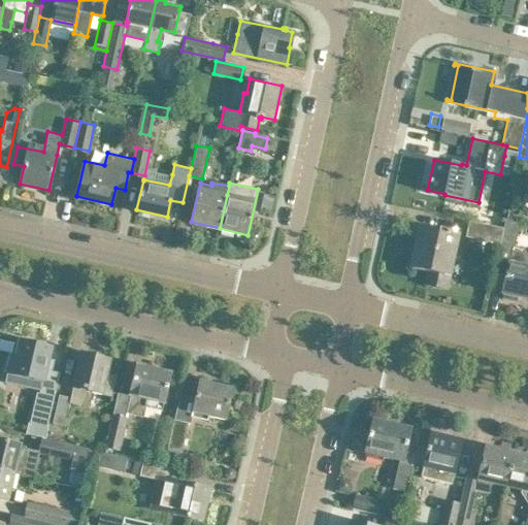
[(275,195),(264,193),(261,207),(272,210),(275,195)]
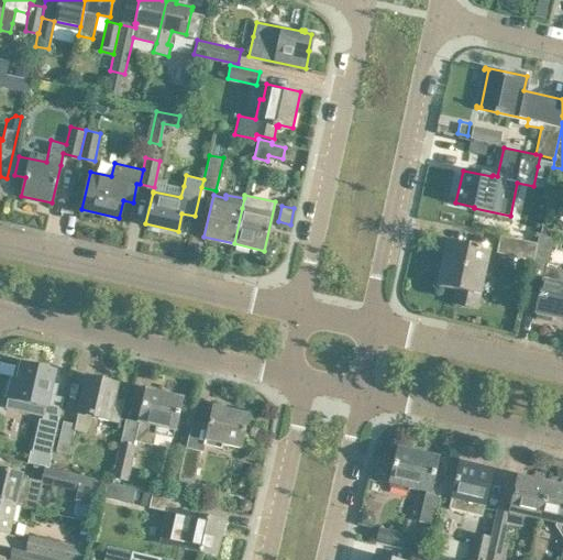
[(562,268),(544,264),(545,261),(548,261),(553,235),(538,232),(537,242),(533,259),(528,282),(541,285),(534,311),(537,313),(536,317),(551,320),(552,316),(562,318),(562,268)]
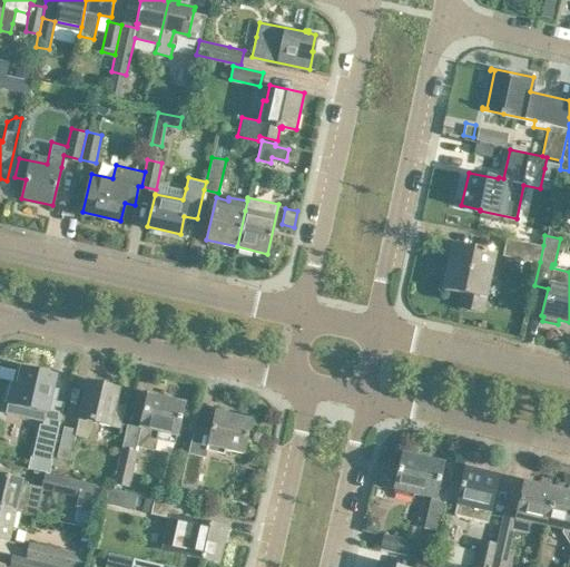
[(540,262),(543,245),(507,236),(502,254),(540,262)]
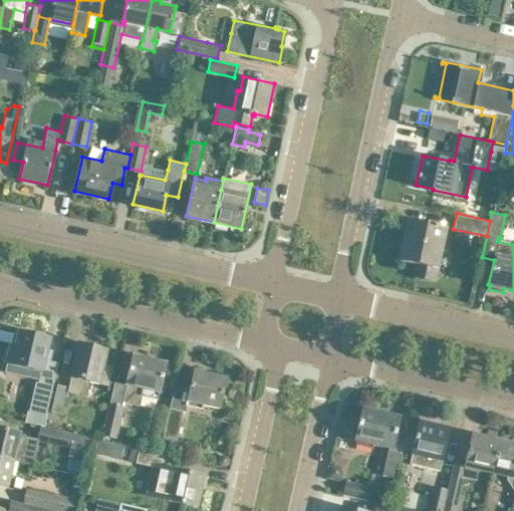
[(401,258),(401,259),(417,263),(414,275),(434,280),(446,227),(409,219),(406,236),(400,239),(397,254),(401,258)]
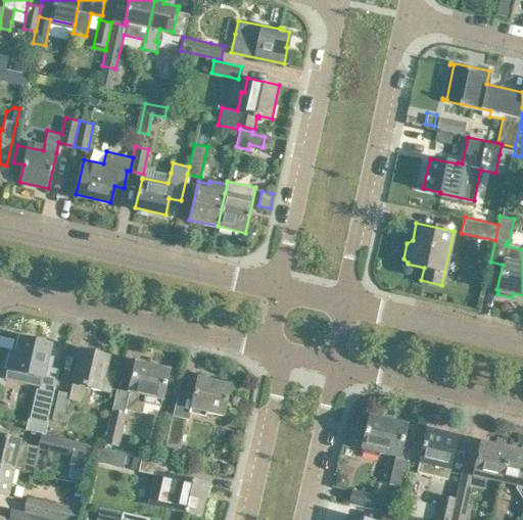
[(7,369),(4,379),(41,387),(43,377),(51,343),(20,336),(16,352),(11,350),(7,369)]
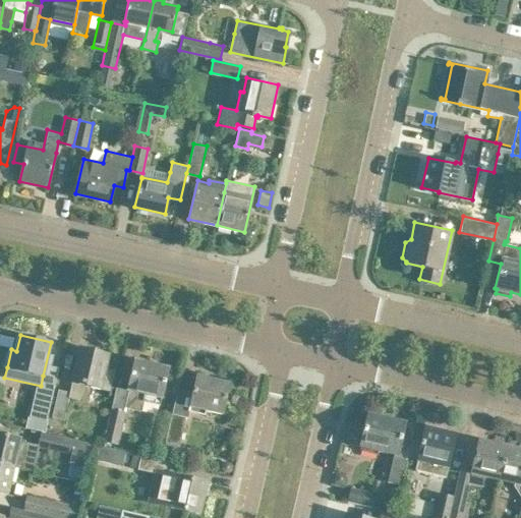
[(108,354),(79,348),(69,392),(58,389),(52,415),(64,418),(69,396),(78,398),(84,385),(109,390),(108,394),(110,394),(115,369),(105,366),(108,354)]
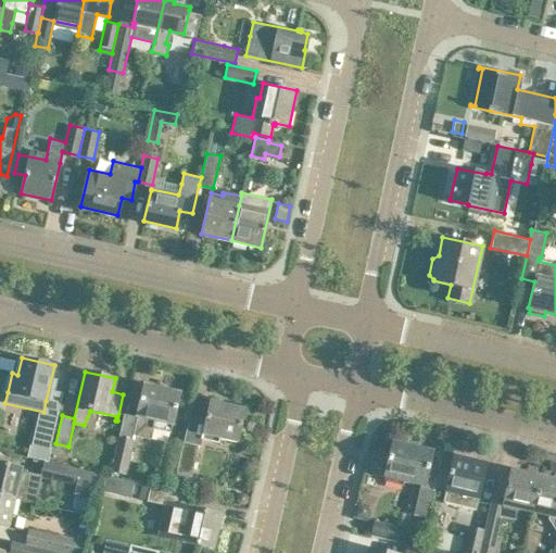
[(171,431),(179,392),(144,385),(137,415),(138,416),(134,435),(151,438),(153,428),(171,431)]
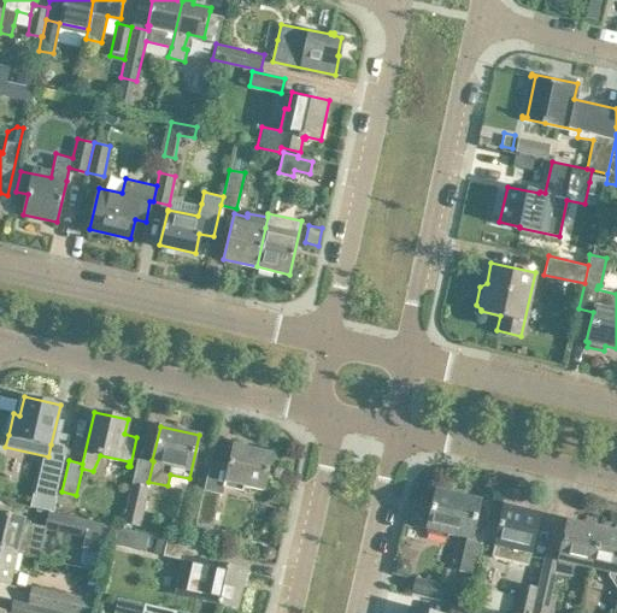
[(234,443),(229,464),(224,485),(242,489),(244,484),(263,489),(271,453),(234,443)]
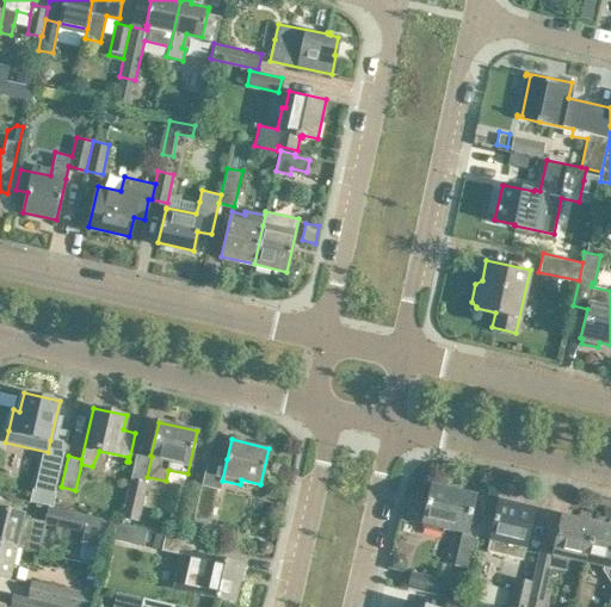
[(62,457),(48,453),(45,452),(37,487),(32,485),(29,500),(51,505),(62,457)]
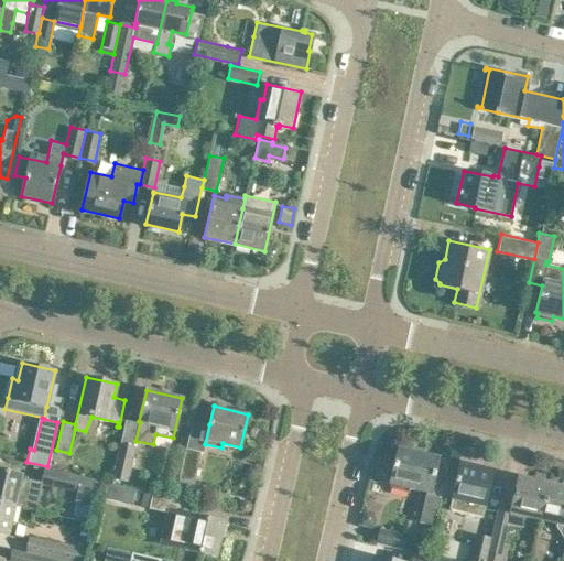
[(119,442),(112,476),(127,479),(134,445),(136,441),(140,422),(139,421),(126,419),(120,443),(119,442)]
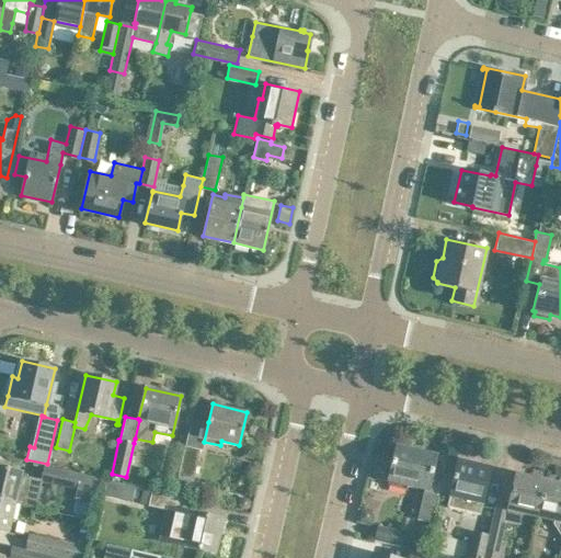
[(178,477),(174,493),(187,497),(192,479),(192,480),(199,448),(185,445),(178,477)]
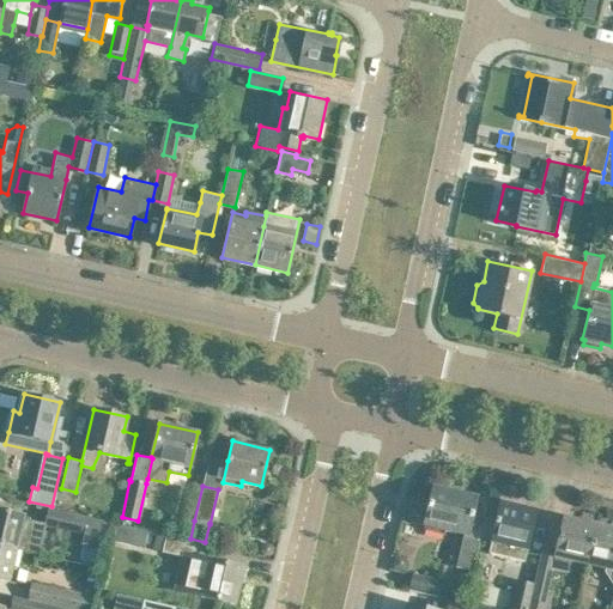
[(483,533),(486,516),(472,512),(477,497),(434,486),(424,523),(468,534),(466,541),(463,540),(457,566),(474,570),(483,533)]
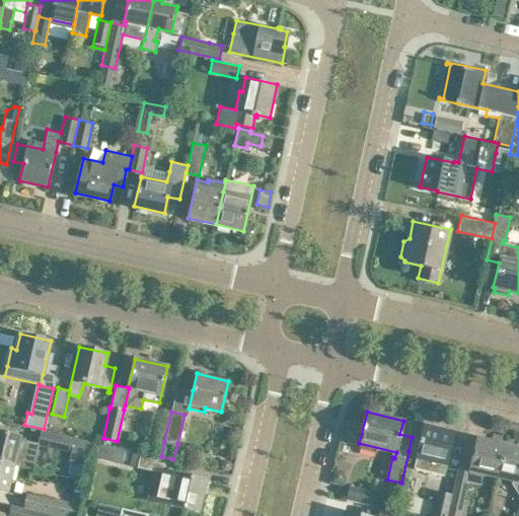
[(412,437),(409,451),(417,453),(415,463),(445,470),(454,432),(424,425),(420,439),(412,437)]
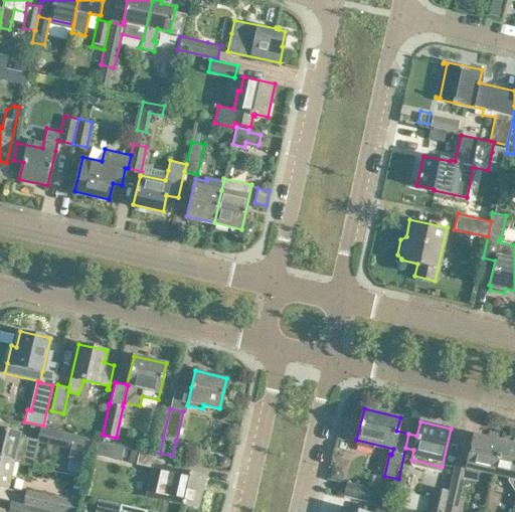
[(32,464),(38,441),(70,448),(68,455),(87,459),(92,438),(40,427),(38,438),(25,436),(25,435),(0,428),(0,457),(13,460),(32,464)]
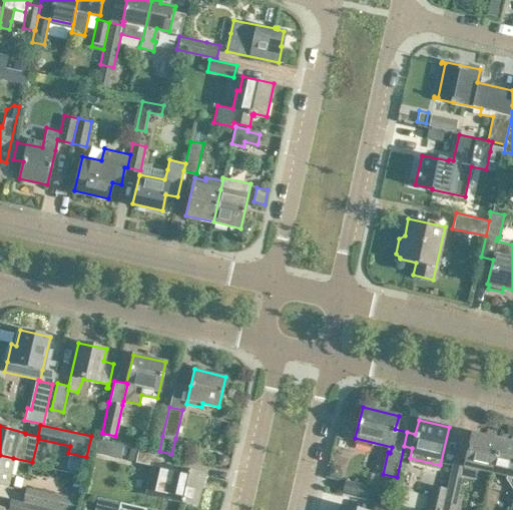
[(474,477),(476,467),(491,470),(499,439),(471,433),(465,462),(452,459),(446,490),(441,509),(460,509),(464,495),(459,493),(462,475),(474,477)]
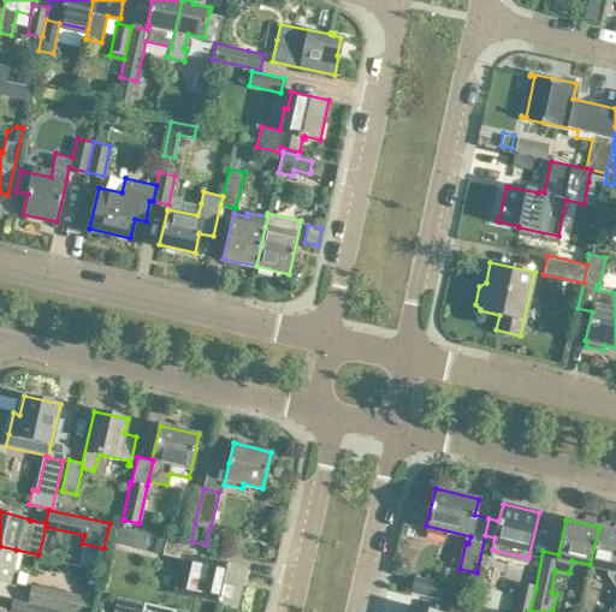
[(615,611),(615,530),(599,527),(590,564),(610,569),(609,572),(615,584),(615,598),(612,611),(582,611),(579,611),(578,611),(615,611)]
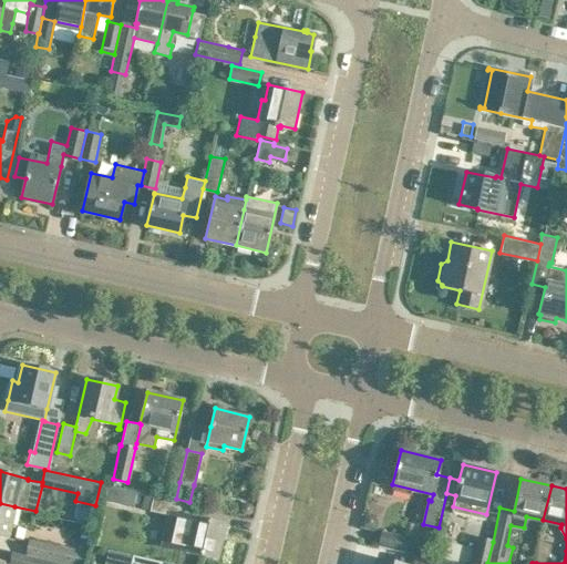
[(153,493),(148,510),(171,514),(186,518),(186,516),(189,502),(176,499),(153,493)]
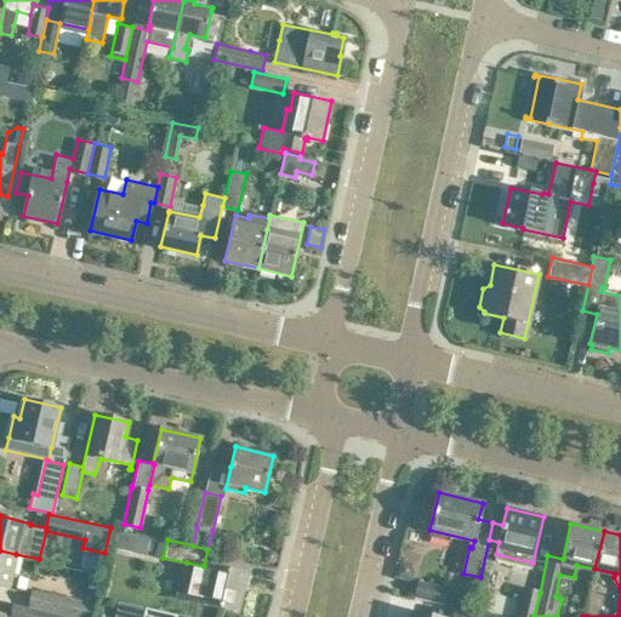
[(278,554),(275,549),(269,547),(265,550),(263,555),(266,561),(272,563),(277,560),(278,554)]
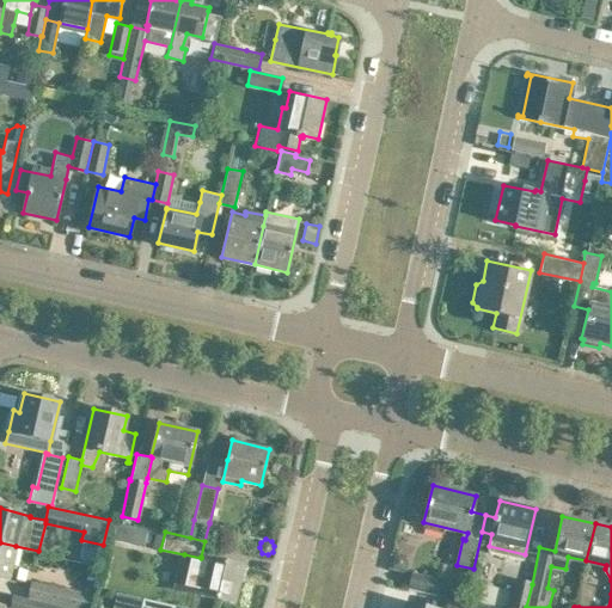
[(12,563),(16,546),(0,542),(0,577),(16,581),(19,564),(12,563)]
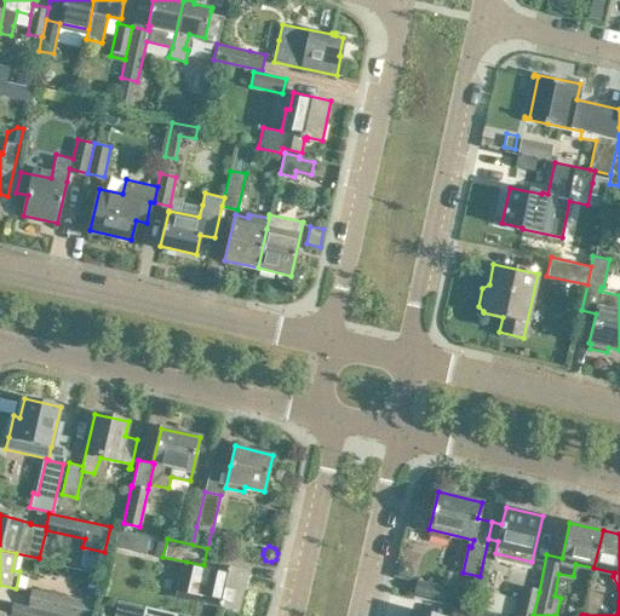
[(187,562),(178,596),(193,598),(237,609),(246,574),(211,565),(204,564),(204,565),(187,562)]
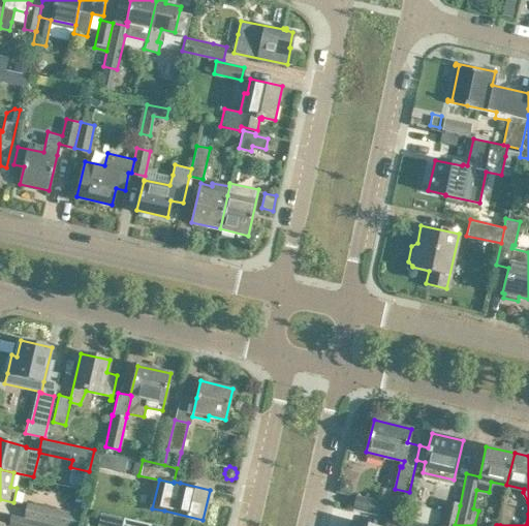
[(379,514),(382,500),(355,494),(352,508),(379,514)]
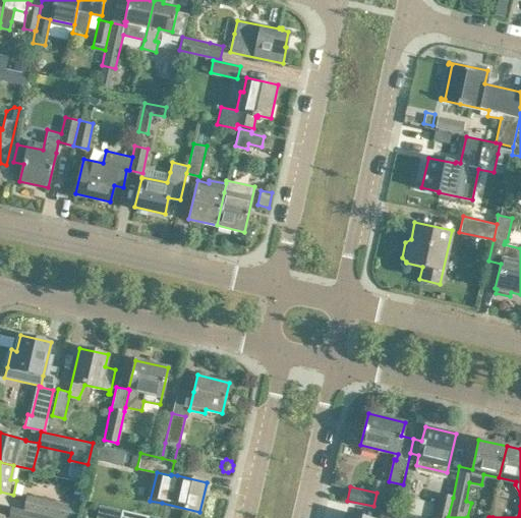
[(448,517),(453,498),(439,494),(432,517),(448,517)]
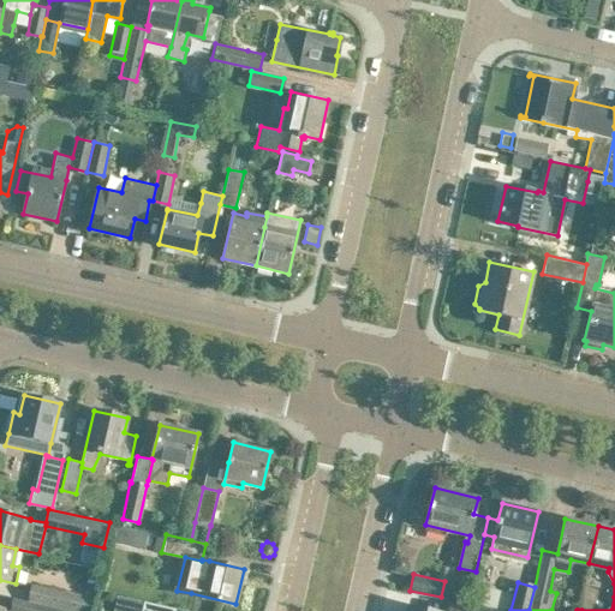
[(85,610),(89,597),(71,593),(33,583),(29,599),(45,603),(82,610),(85,610)]
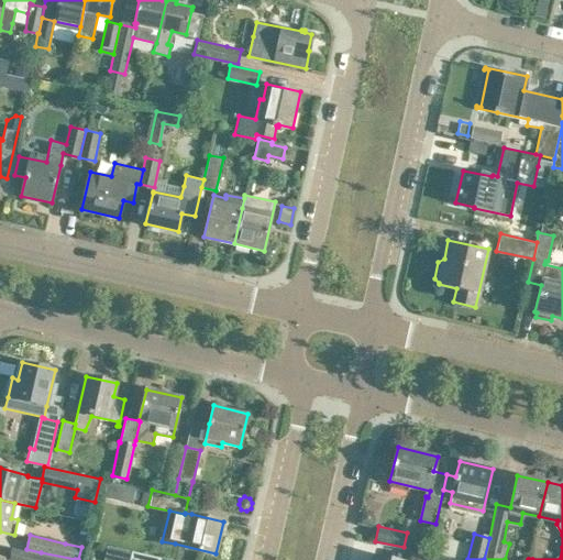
[(0,559),(75,559),(41,552),(41,555),(12,548),(10,559),(0,557),(0,559)]
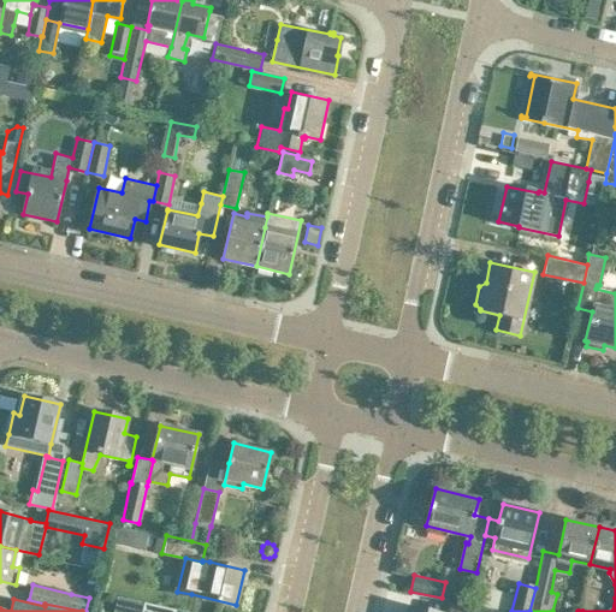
[(105,601),(102,611),(117,611),(119,604),(105,601)]
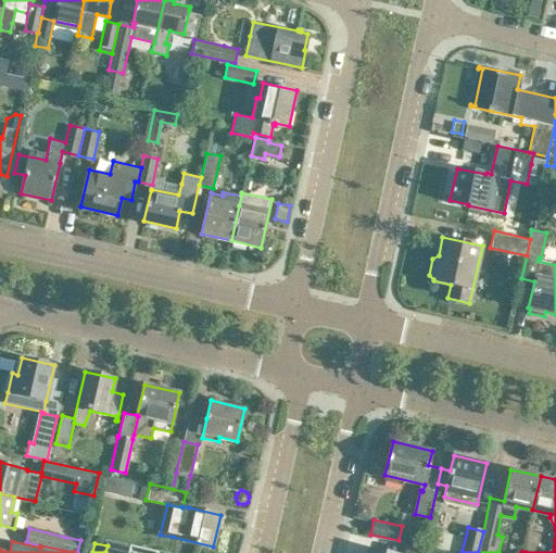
[(452,552),(418,545),(408,543),(405,552),(390,552),(368,548),(366,552),(452,552)]
